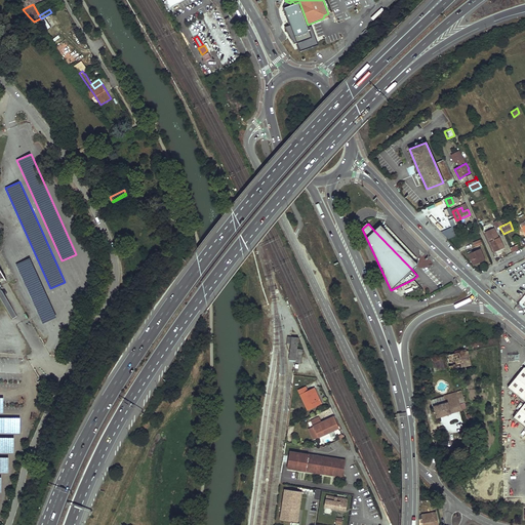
[(384,229),(380,225),(374,231),(412,270),(417,265),(414,260),(417,258),(387,226),(384,229)]
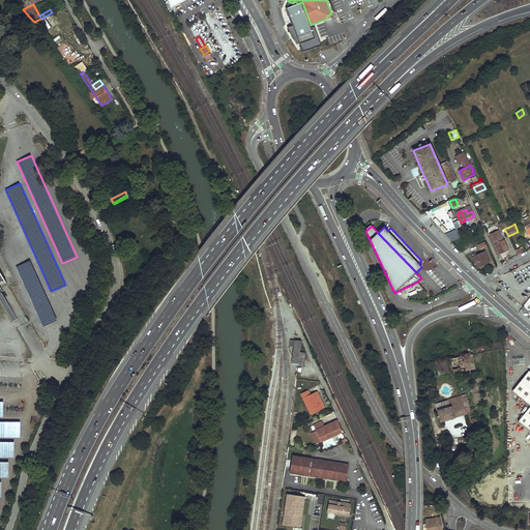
[(490,234),(499,254),(508,249),(504,239),(503,240),(498,230),(490,234)]
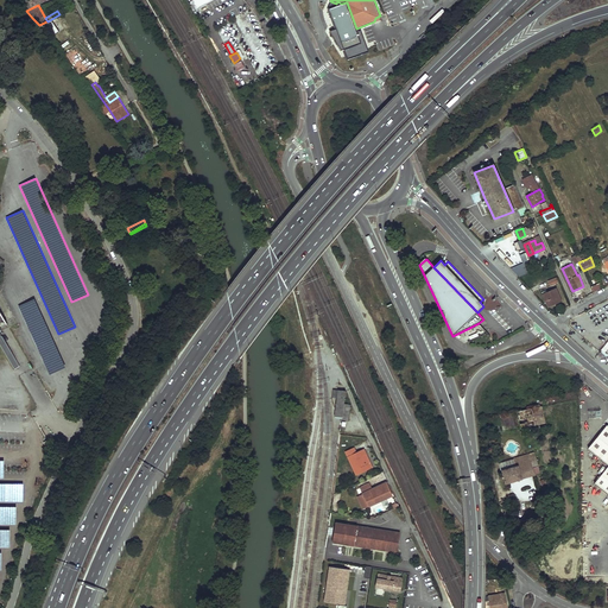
[(590,287),(593,292),(597,290),(602,287),(600,283),(595,285),(590,287)]
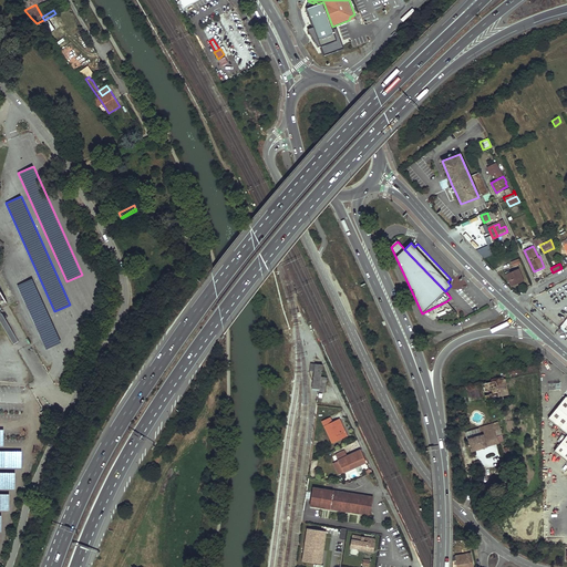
[(506,275),(512,285),(524,279),(518,269),(506,275)]
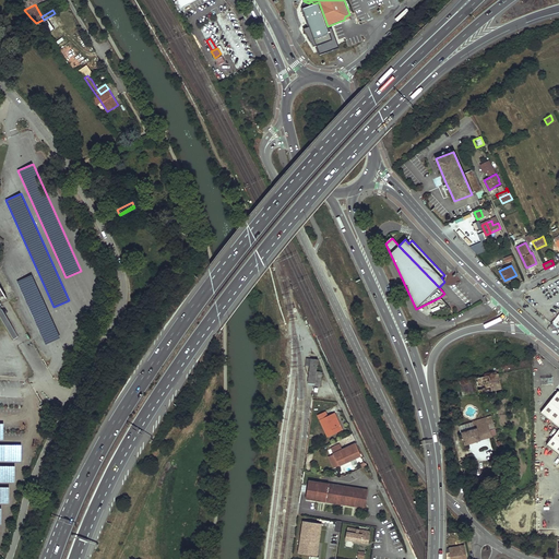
[(61,339),(32,275),(16,282),(46,345),(61,339)]
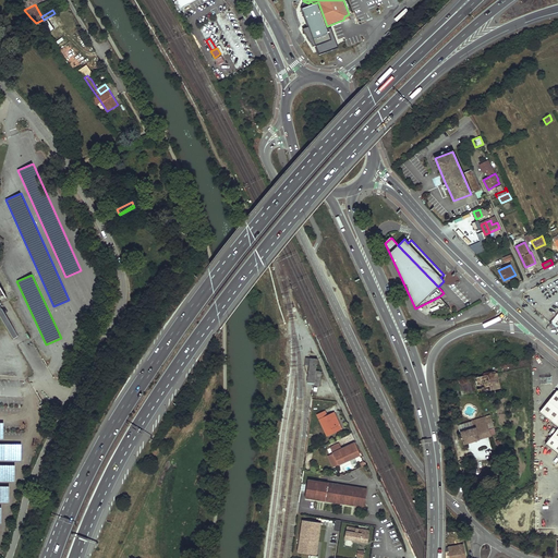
[(315,359),(304,358),(303,365),(307,366),(306,383),(313,383),(313,385),(315,371),(314,371),(315,359)]
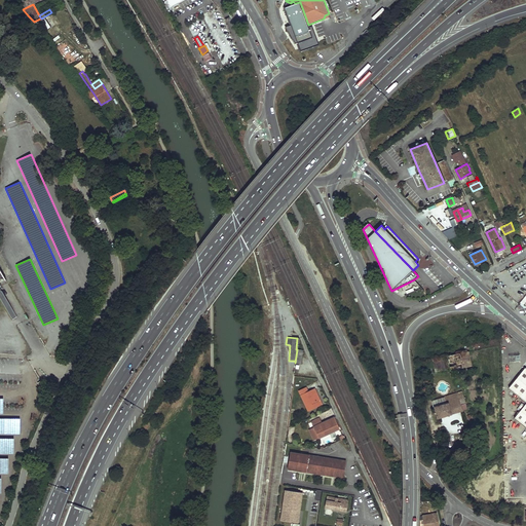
[(450,370),(472,365),(470,351),(447,357),(450,369),(450,370)]
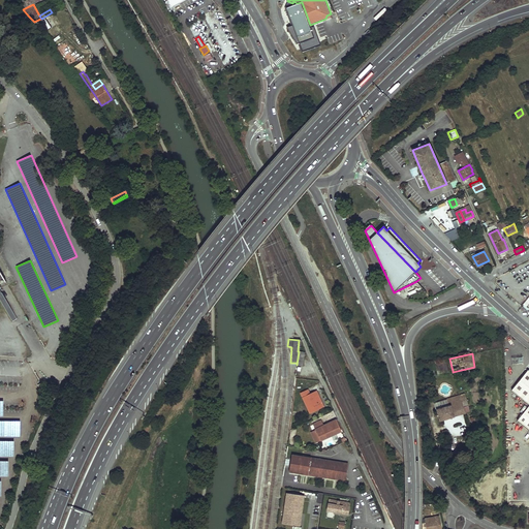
[(438,374),(453,371),(449,359),(435,362),(437,370),(438,374)]
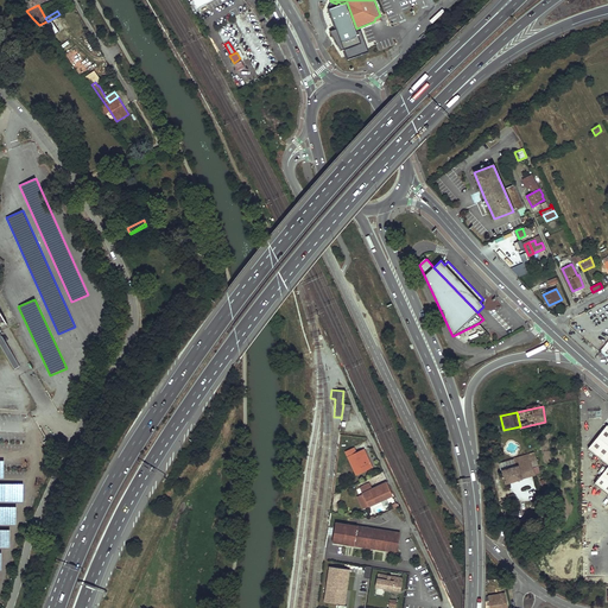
[(491,428),(502,425),(500,416),(489,418),(491,428)]
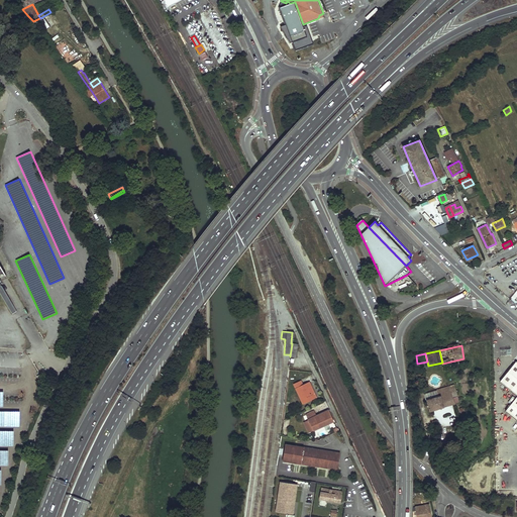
[(516,363),(500,383),(516,396),(505,412),(516,421),(516,363)]
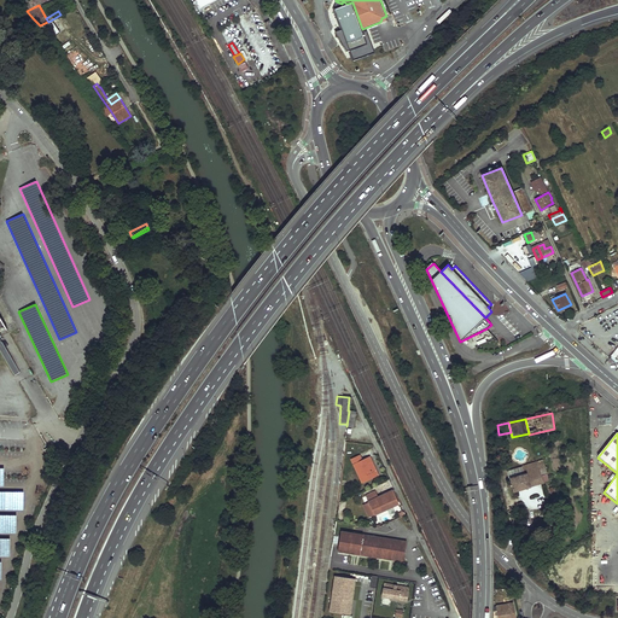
[(360,454),(351,458),(363,482),(377,476),(371,461),(372,460),(369,455),(362,459),(360,454)]
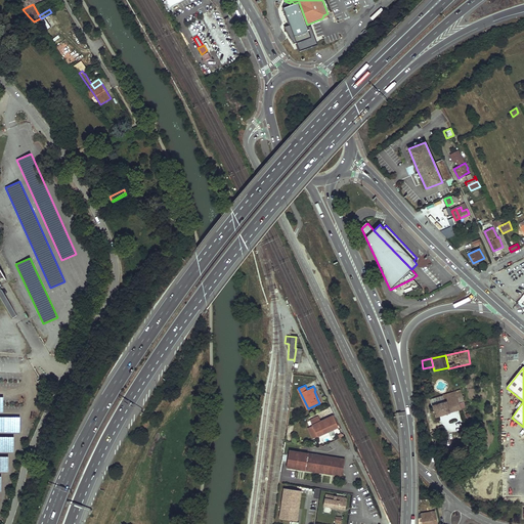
[(452,411),(461,409),(457,398),(463,396),(461,391),(461,390),(429,400),(431,406),(432,406),(436,418),(452,412),(452,411)]
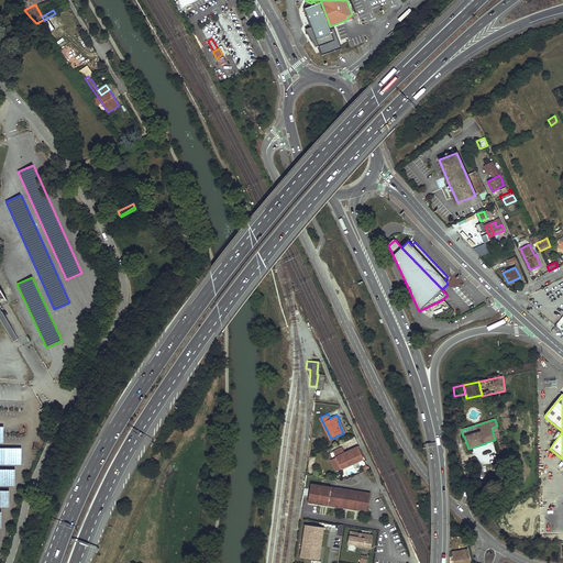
[(342,448),(333,452),(335,456),(342,470),(363,460),(357,446),(344,452),(342,448)]
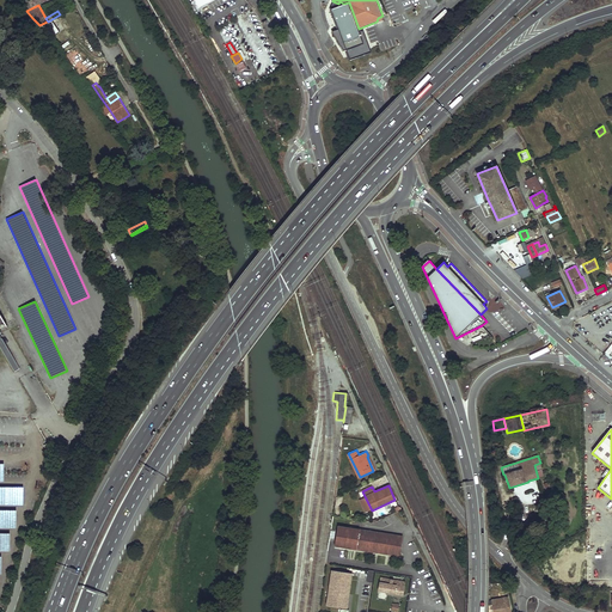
[(0,505),(24,506),(25,487),(0,487),(0,505)]
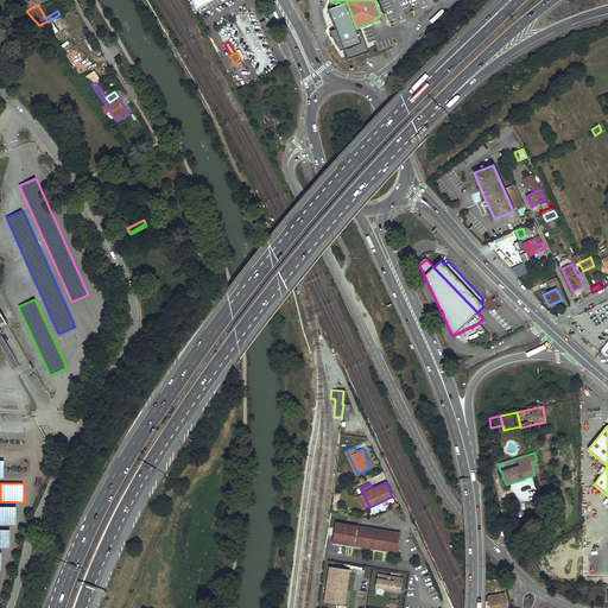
[(369,507),(362,493),(356,495),(362,510),(369,507)]
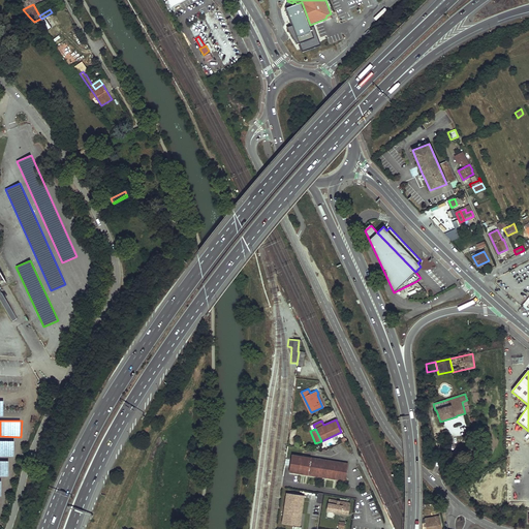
[(0,456),(16,457),(16,441),(0,440),(0,456)]
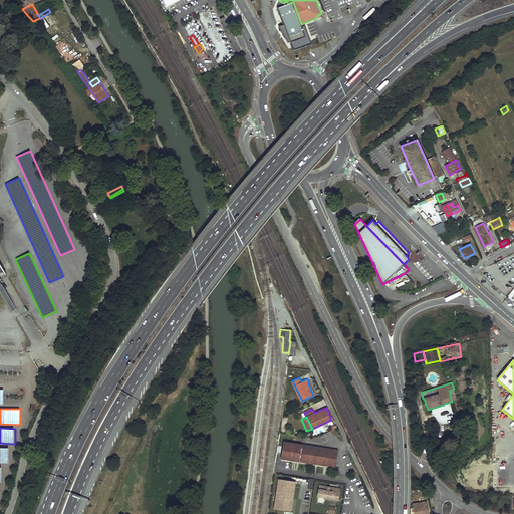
[(338,450),(284,442),(281,458),(335,467),(338,450)]
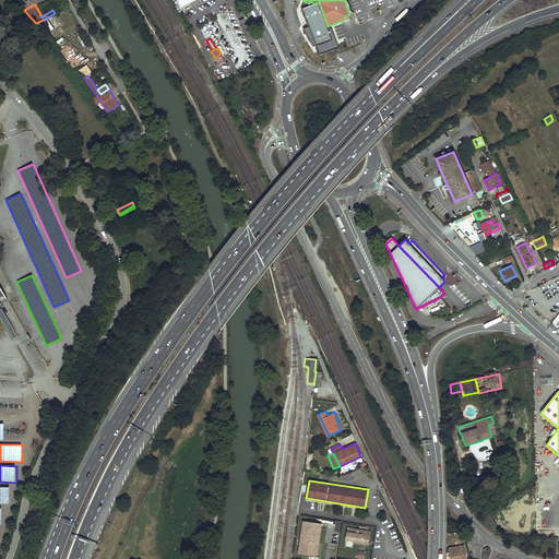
[(0,503),(9,504),(9,488),(0,487),(0,503)]
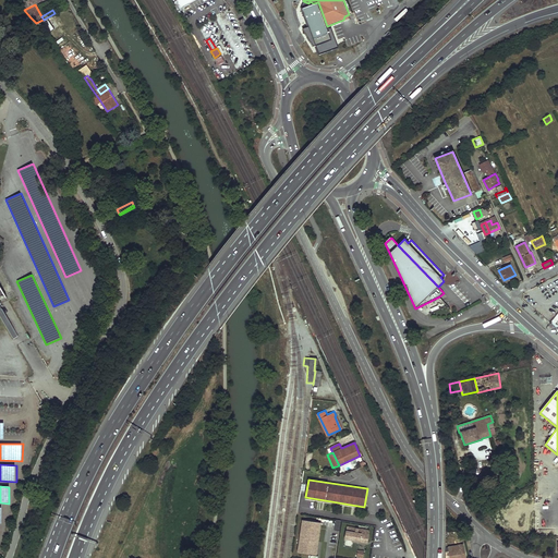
[(322,523),(303,521),(299,552),(316,555),(322,523)]
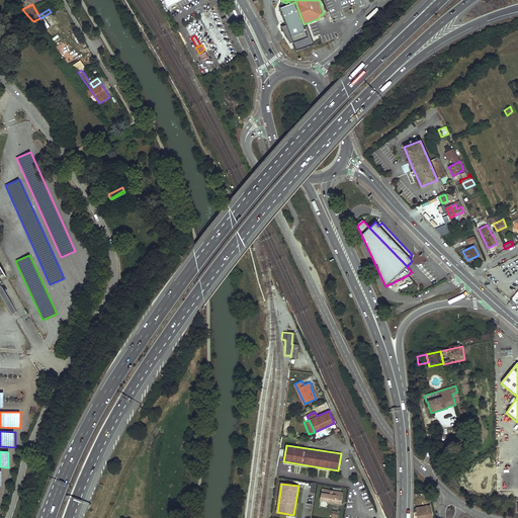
[(324,488),(323,488),(322,493),(321,493),(320,500),(347,504),(348,494),(324,490),(324,488)]
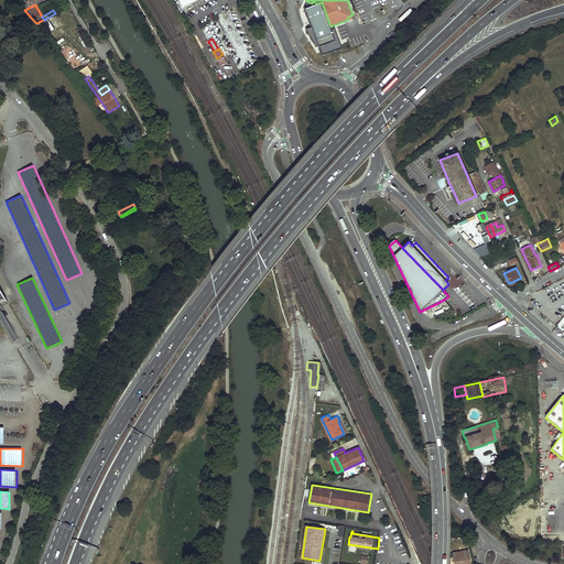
[(454,563),(466,563),(472,563),(468,550),(462,551),(453,553),(454,563)]
